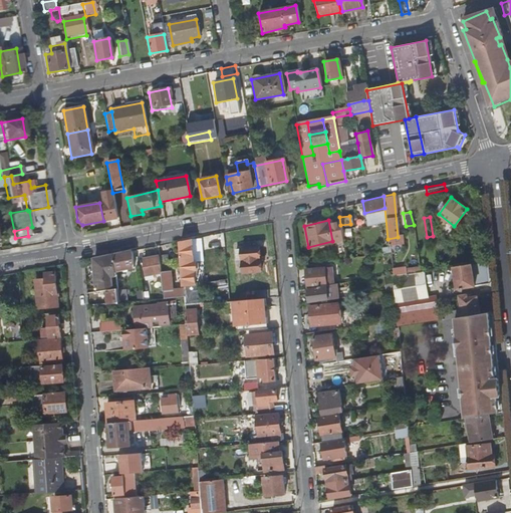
[(193,281),(190,238),(179,240),(181,263),(181,267),(182,282),(193,281)]
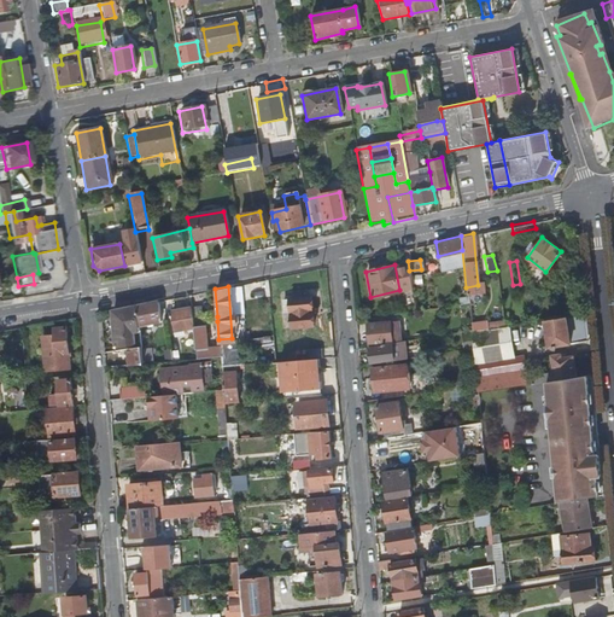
[(313,325),(309,296),(288,297),(291,326),(313,325)]
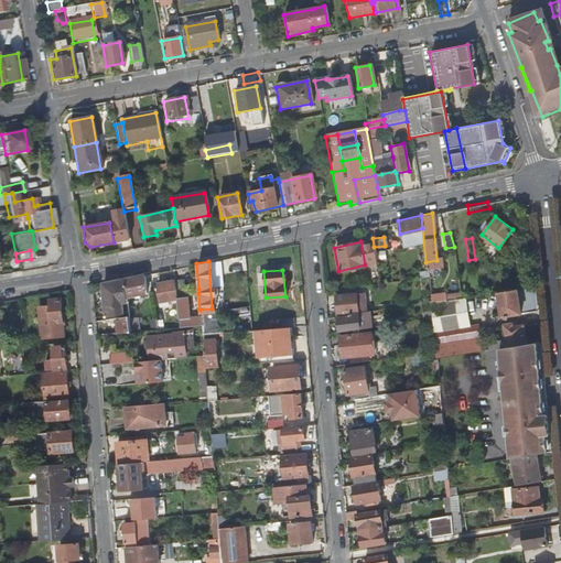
[(146,292),(143,274),(123,279),(126,296),(146,292)]
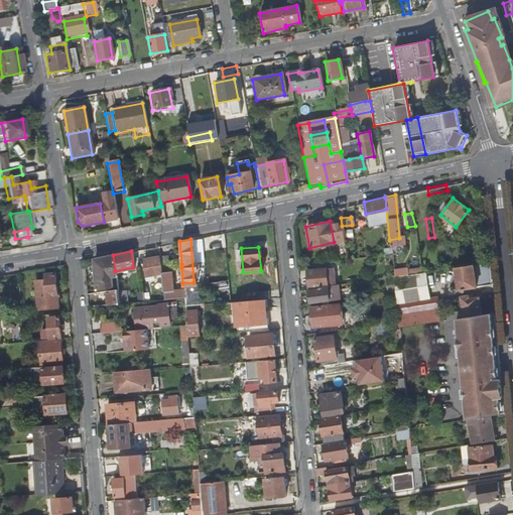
[(162,276),(163,298),(183,295),(182,288),(172,289),(170,271),(167,272),(167,270),(169,269),(166,254),(159,255),(162,275),(162,276)]
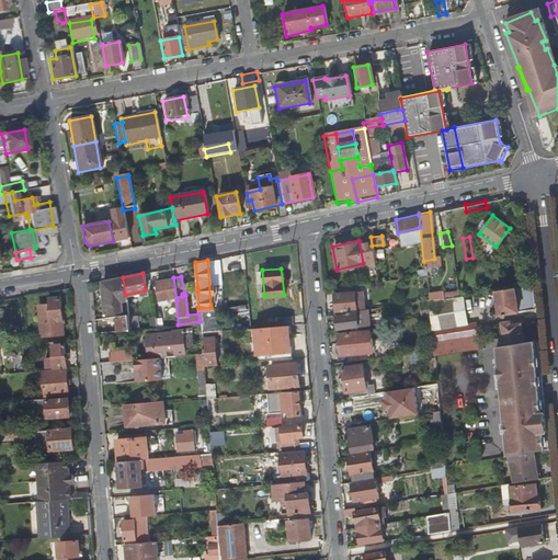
[(123,277),(102,282),(105,316),(122,315),(121,303),(126,301),(125,295),(123,277)]
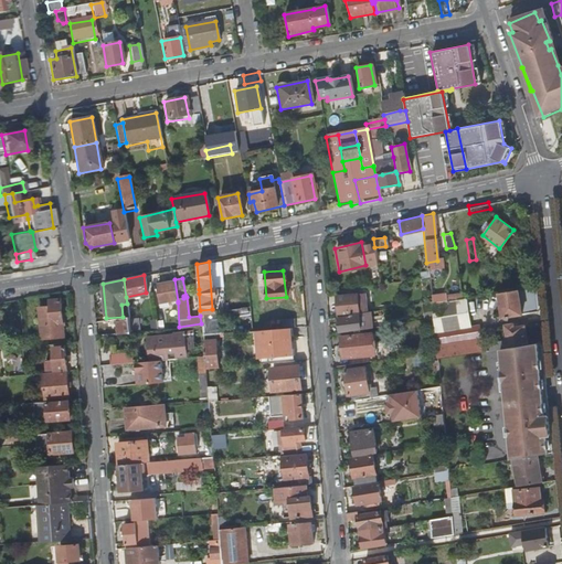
[(171,305),(178,302),(178,301),(175,279),(156,283),(160,301),(170,299),(171,305)]
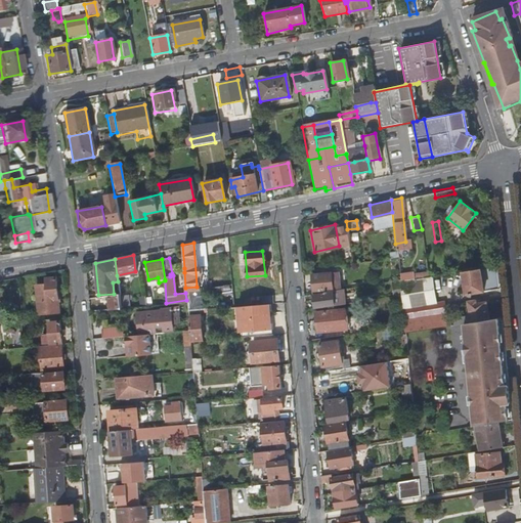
[(462,295),(497,288),(495,265),(462,271),(465,291),(461,292),(462,295)]
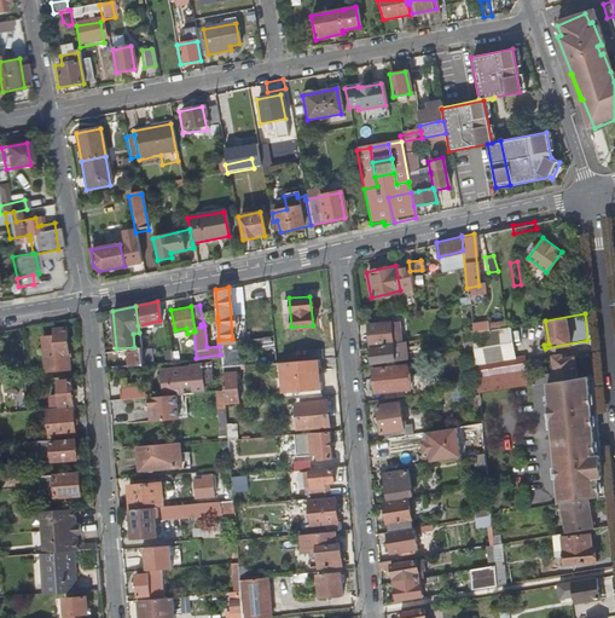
[(396,341),(402,340),(398,318),(392,319),(396,341)]
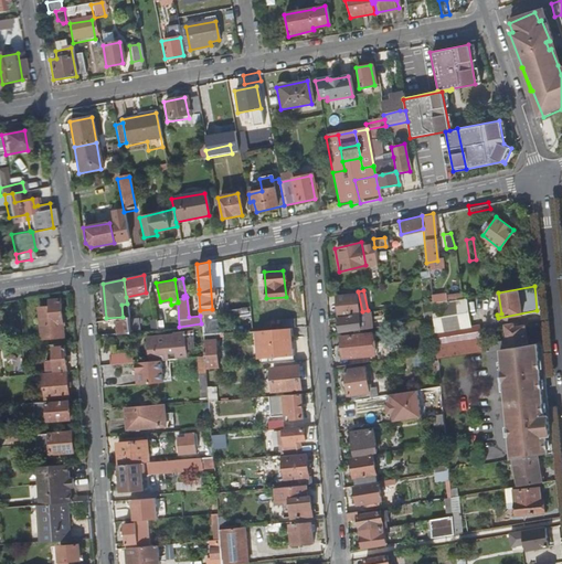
[(351,311),(359,310),(356,291),(336,295),(338,314),(346,312),(347,315),(351,314),(351,311)]
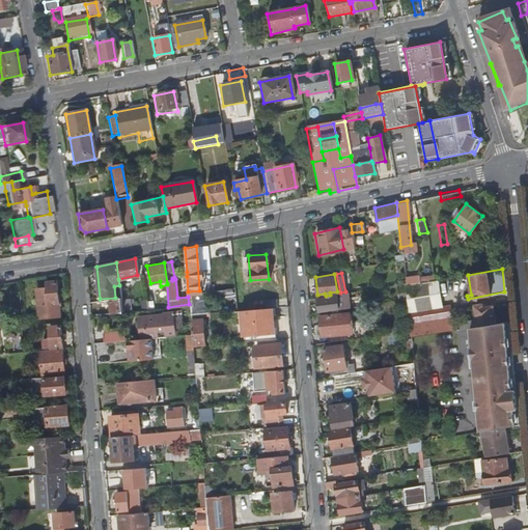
[(442,306),(438,280),(432,281),(405,285),(406,295),(406,298),(407,305),(407,312),(409,330),(409,335),(410,337),(454,330),(450,304),(442,306)]
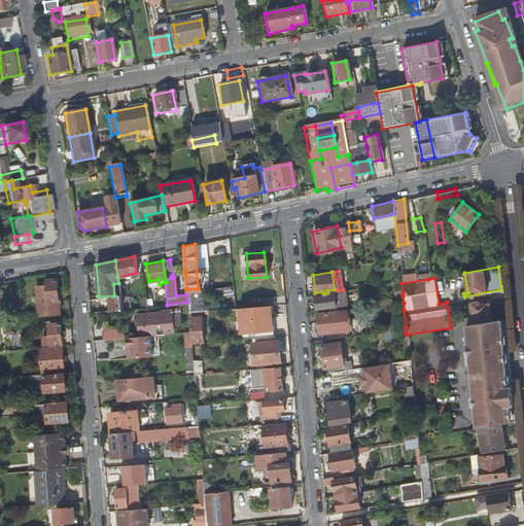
[(34,287),(35,303),(39,303),(40,315),(58,313),(55,279),(45,280),(45,286),(34,287)]
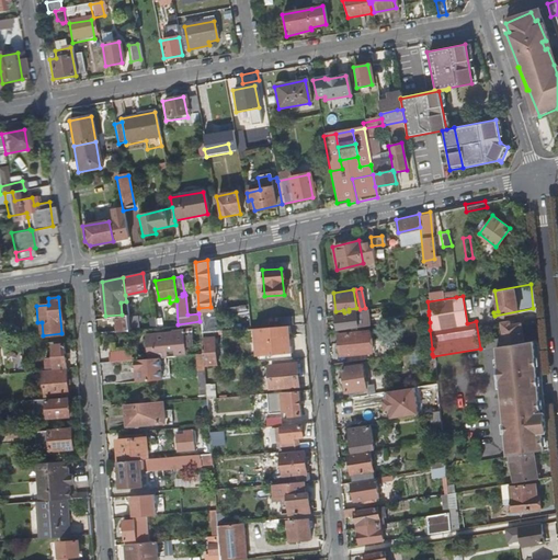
[(359,326),(356,309),(356,308),(349,309),(349,311),(344,312),(337,313),(339,329),(359,326)]
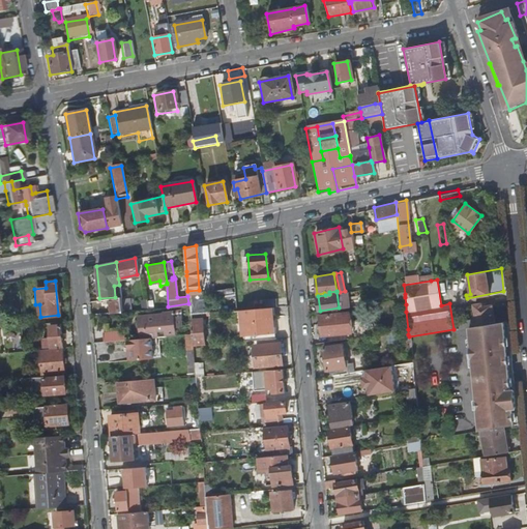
[(259,306),(274,305),(274,297),(258,298),(259,306)]
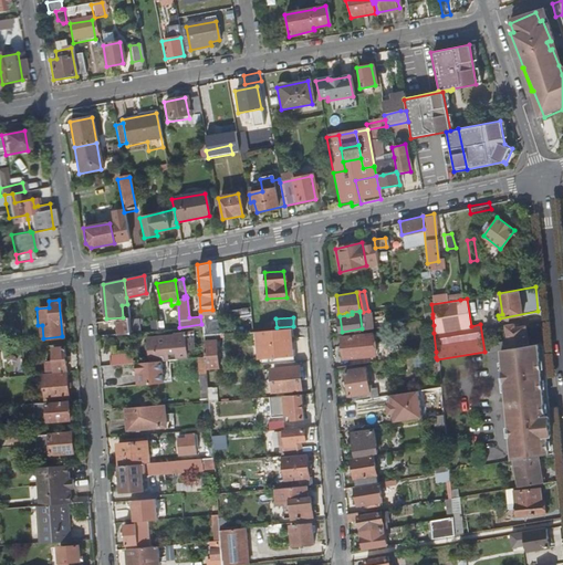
[(118,333),(129,332),(128,320),(116,320),(118,333)]
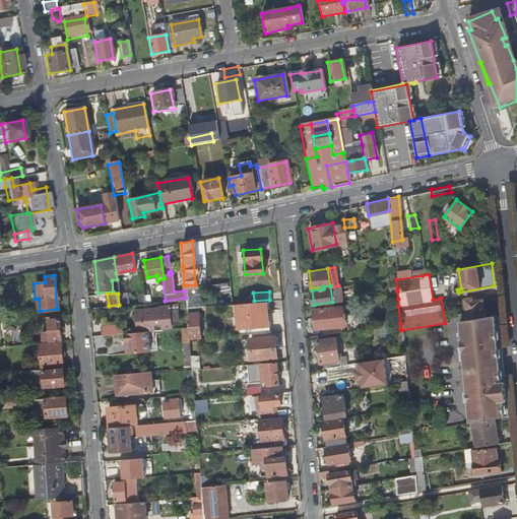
[(458,321),(483,317),(481,299),(471,301),(471,298),(464,299),(465,307),(462,307),(463,313),(447,316),(448,323),(458,321)]
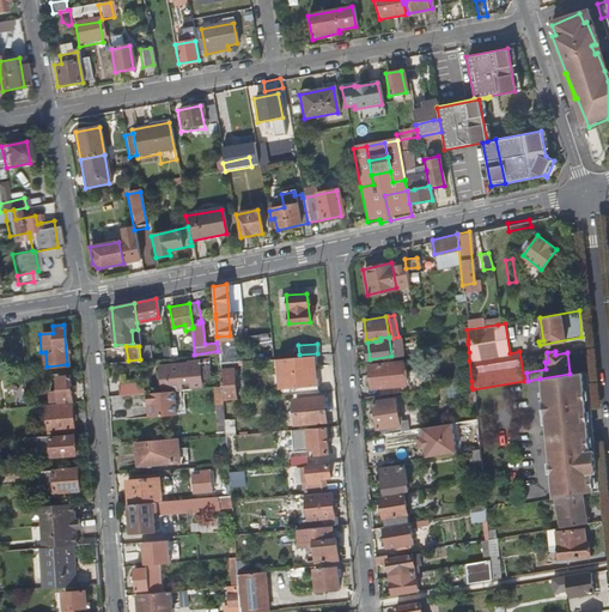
[(318,364),(317,353),(299,355),(286,356),(287,367),(318,364)]
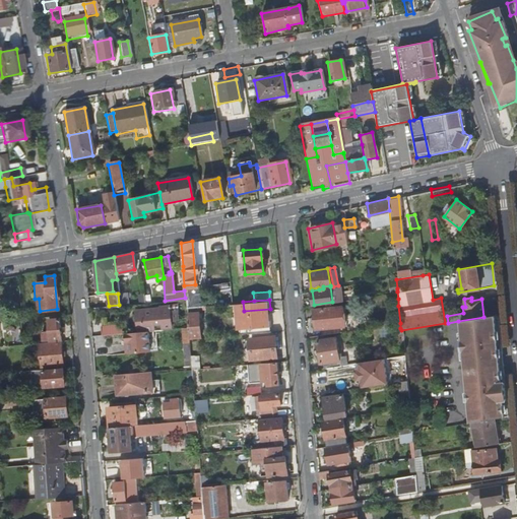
[(160,327),(171,326),(170,319),(176,318),(176,309),(169,310),(169,305),(159,306),(159,311),(152,312),(152,308),(136,309),(137,321),(136,321),(137,330),(140,330),(152,329),(151,322),(160,321),(160,327)]
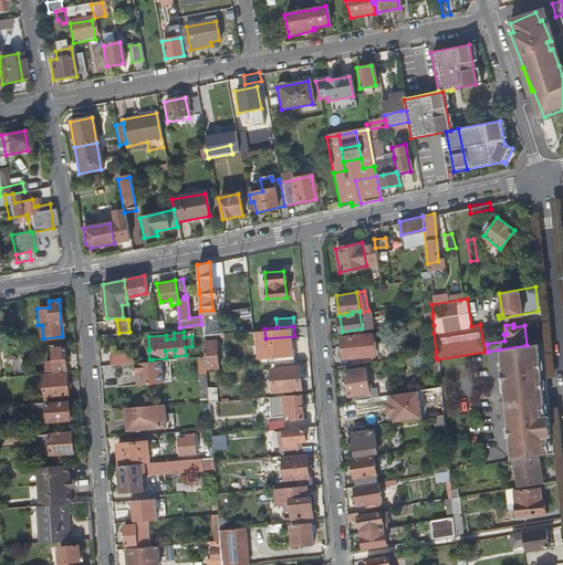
[(202,333),(204,355),(205,367),(217,366),(214,332),(202,333)]
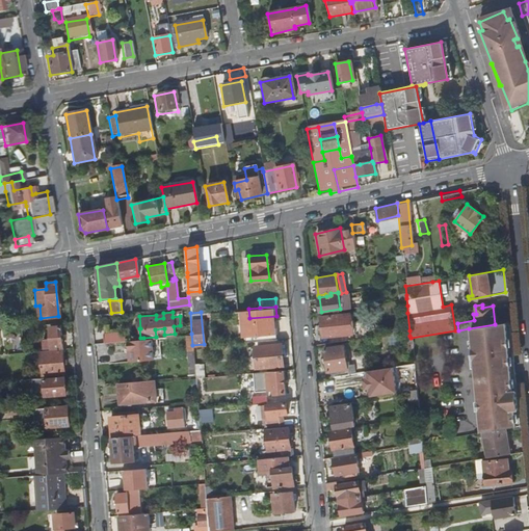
[(348,313),(319,316),(321,336),(350,334),(348,313)]
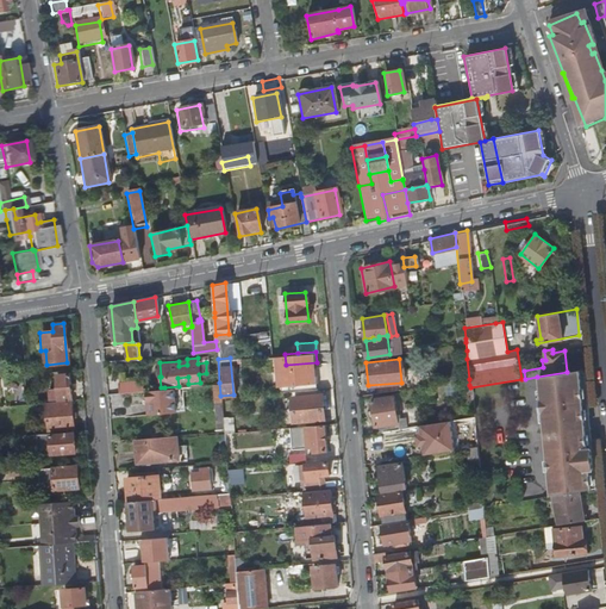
[(544,436),(588,429),(582,370),(567,372),(537,377),(544,436)]
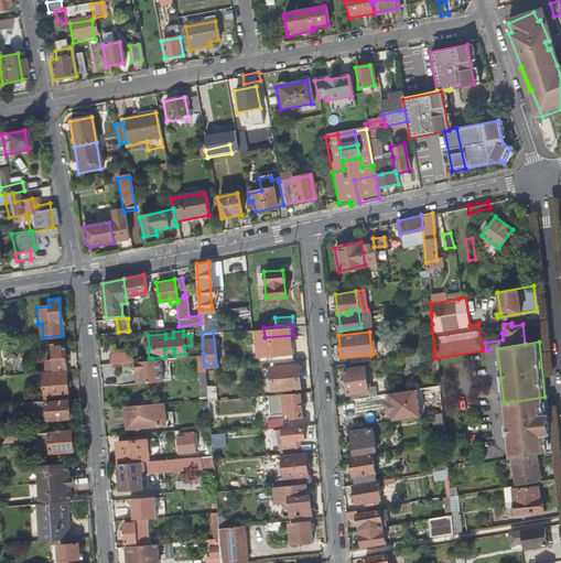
[(50,347),(50,344),(41,345),(42,354),(51,353),(52,358),(43,359),(44,370),(65,368),(63,346),(50,347)]
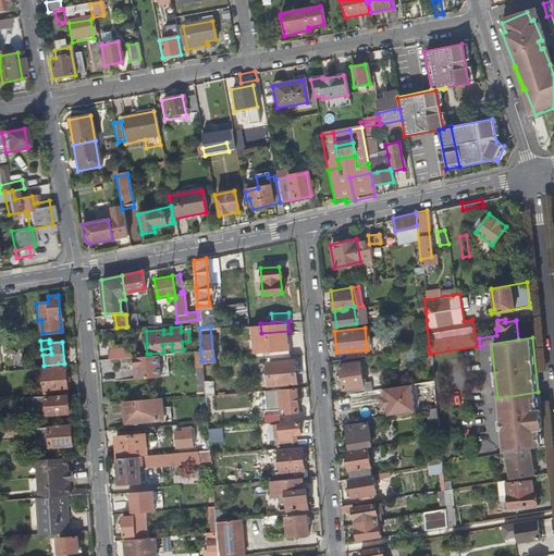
[(107,349),(108,358),(124,356),(123,347),(107,349)]
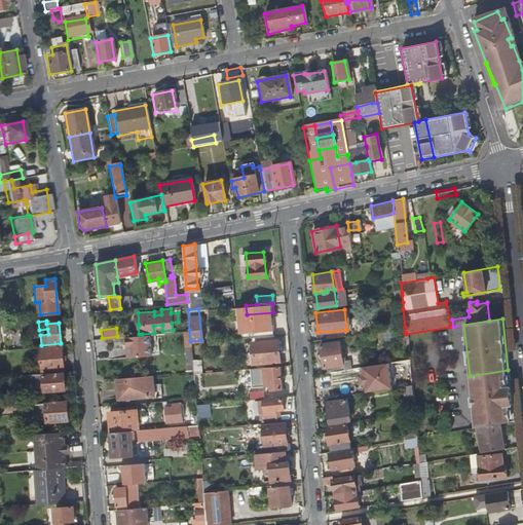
[(189,330),(183,330),(186,371),(192,370),(191,359),(190,341),(189,330)]
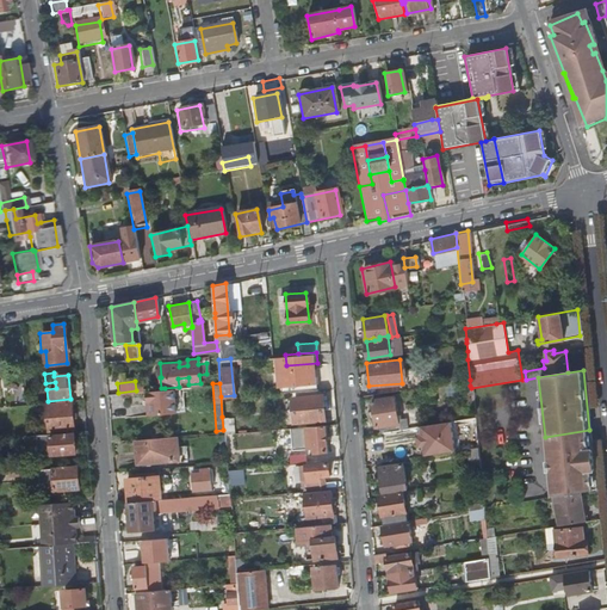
[(136,390),(118,393),(119,412),(144,410),(143,396),(155,395),(156,404),(166,404),(165,388),(161,388),(136,390)]
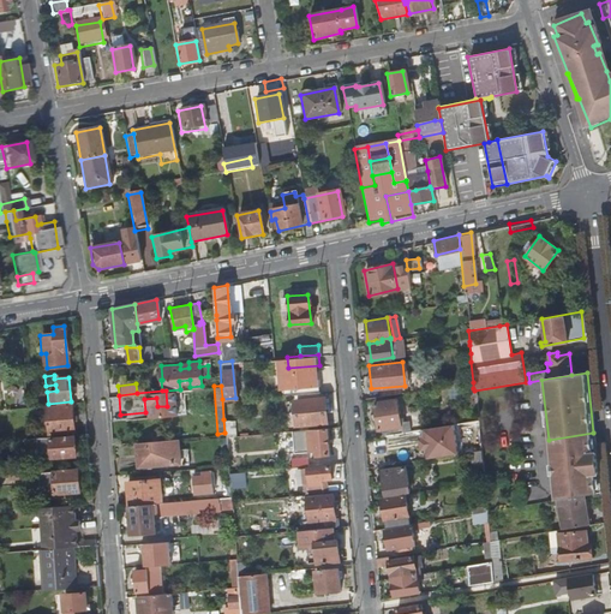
[(324,421),(322,397),(294,399),(297,423),(324,421)]
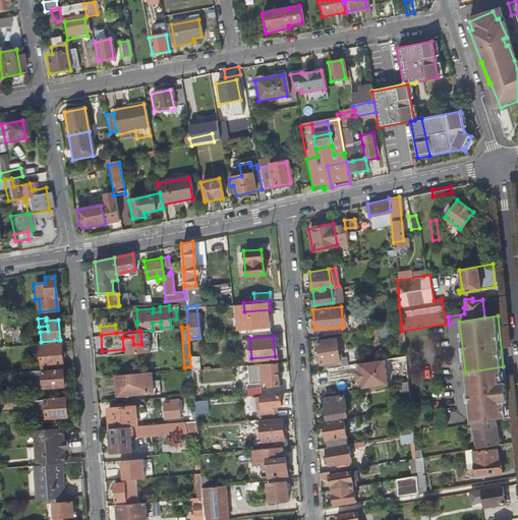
[(322,363),(323,368),(346,364),(344,356),(336,357),(333,338),(315,341),(319,363),(322,363)]
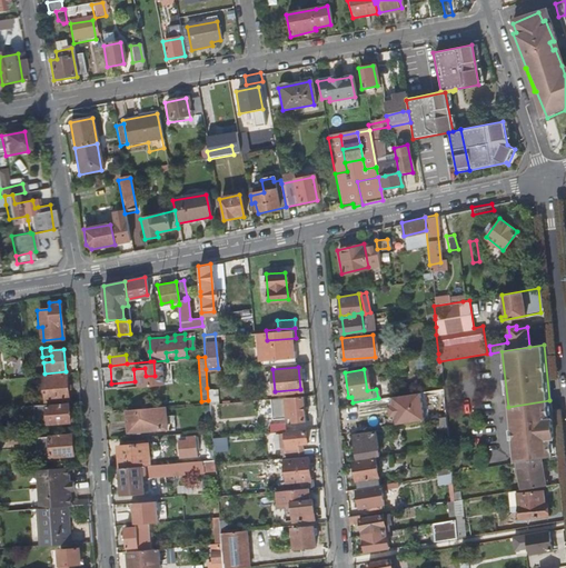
[(66,375),(41,377),(43,401),(67,399),(66,375)]
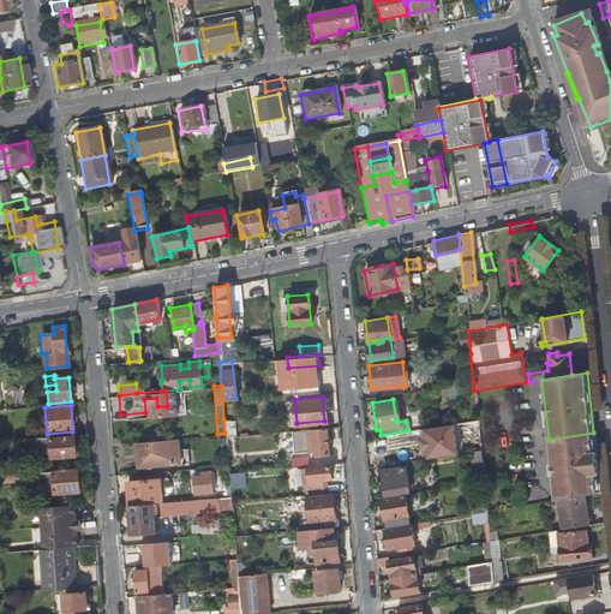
[(456,423),(417,429),(421,459),(461,453),(456,423)]
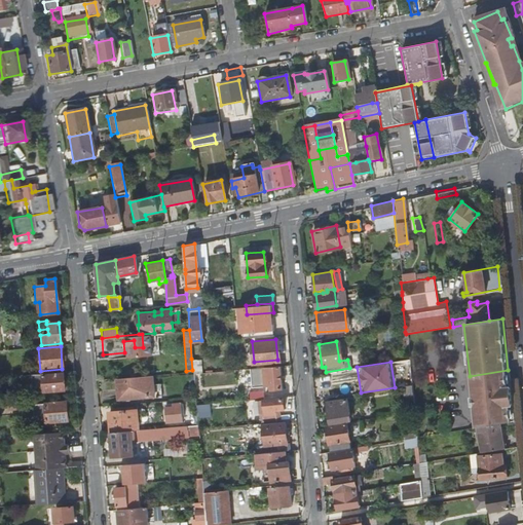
[(278,365),(249,368),(251,386),(269,384),(269,388),(281,387),(278,365)]
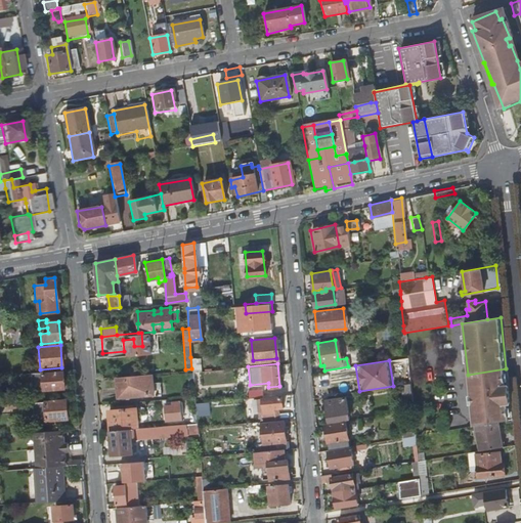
[(324,371),(322,371),(324,381),(350,377),(348,366),(324,371)]
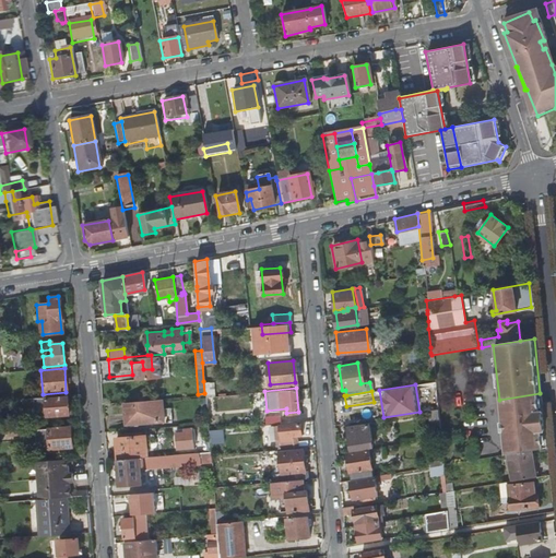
[(530,450),(545,447),(540,393),(499,400),(505,454),(506,453),(530,450)]
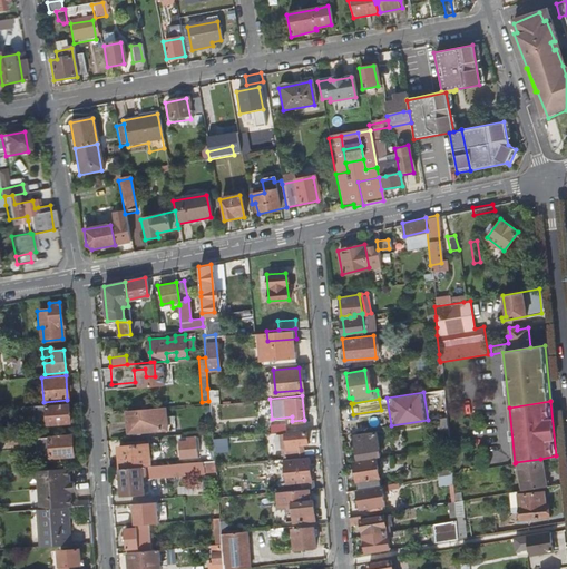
[(46,405),(46,404),(33,405),(36,425),(47,424),(46,405)]
